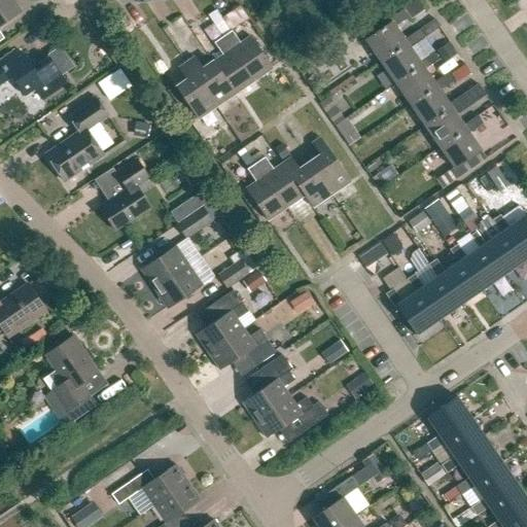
[(0,0),(0,41),(4,39),(0,34),(0,26),(21,12),(11,0),(0,0)]
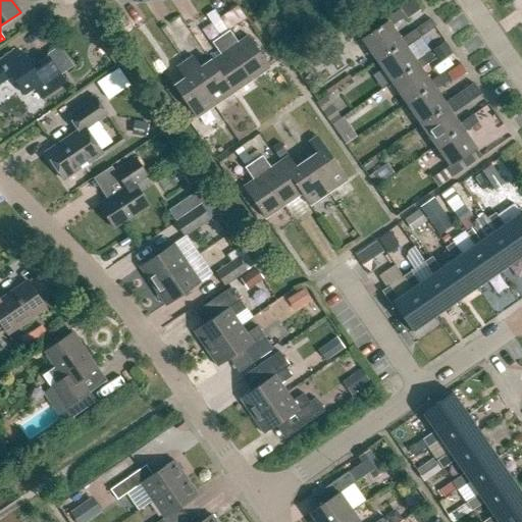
[(414,1),(400,9),(407,19),(420,10),(414,1)]
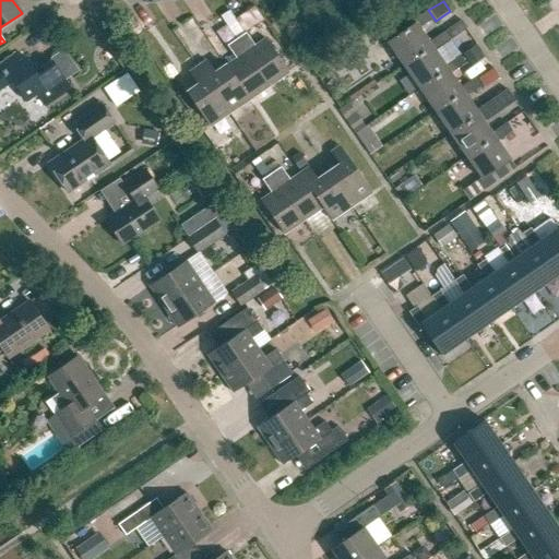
[(387,43),(403,67),(431,47),(428,44),(429,43),(419,28),(433,19),(428,10),(413,21),(414,24),(387,43)]
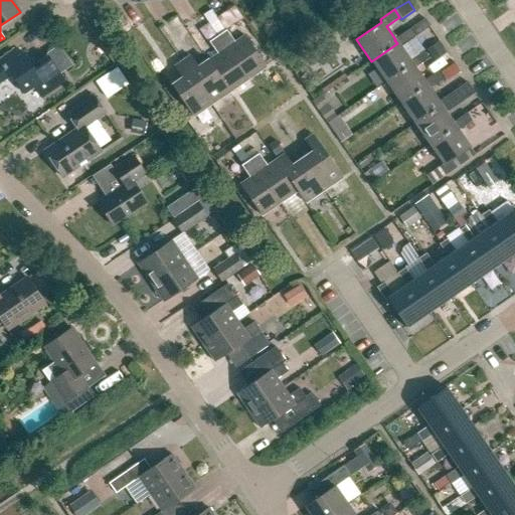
[(221,15),(208,24),(217,37),(226,31),(230,28),(221,15)]
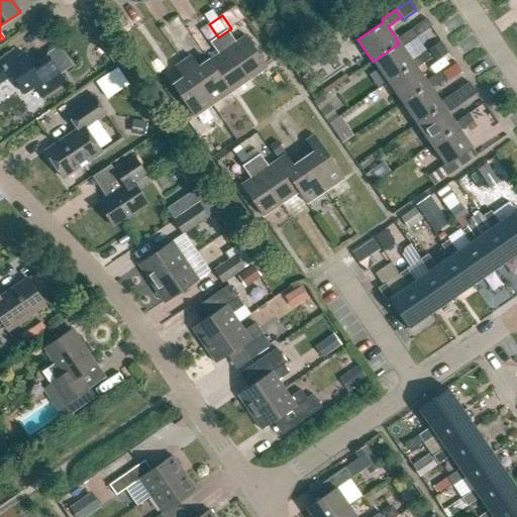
[(427,19),(410,30),(416,38),(431,26),(427,19)]
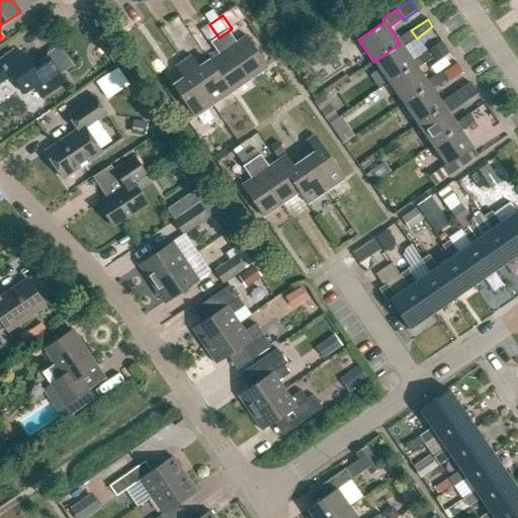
[(373,62),(389,82),(414,65),(412,61),(403,48),(417,38),(411,30),(398,39),(397,40),(400,44),(373,62)]
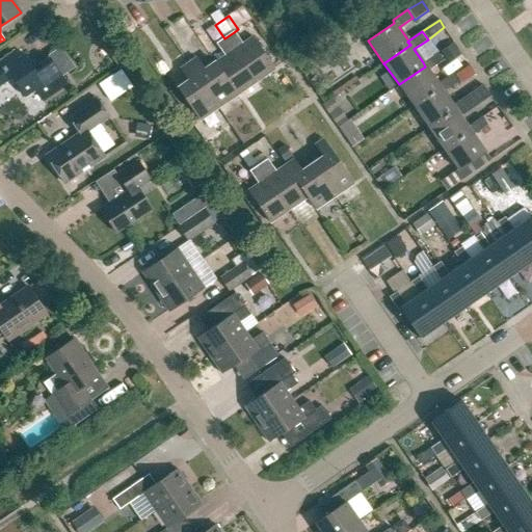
[(224,38),(256,82),(274,69),(253,37),(242,45),(234,32),(224,38)]
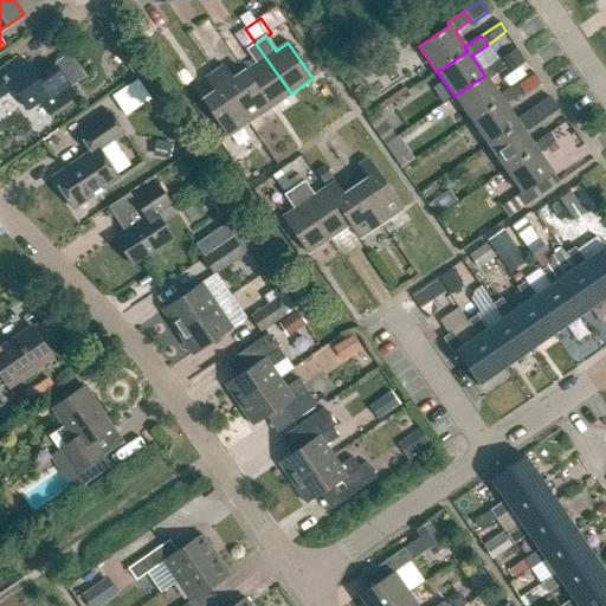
[(245,72),(270,109),(291,94),(256,44),(246,51),(256,64),(245,72)]
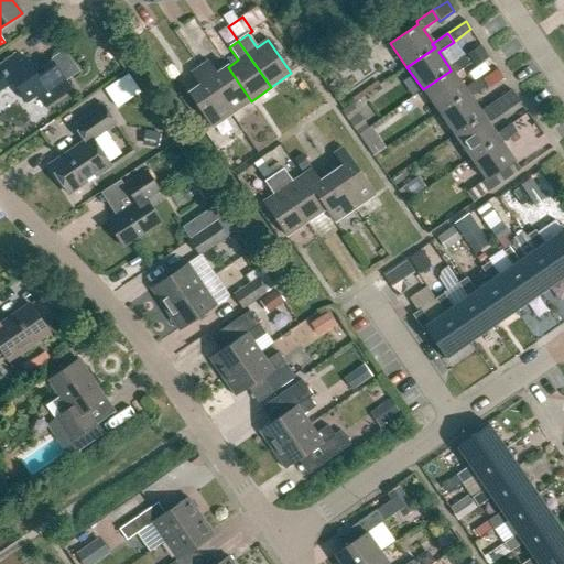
[(483,45),(468,55),(474,63),(488,54),(487,53),(483,45)]
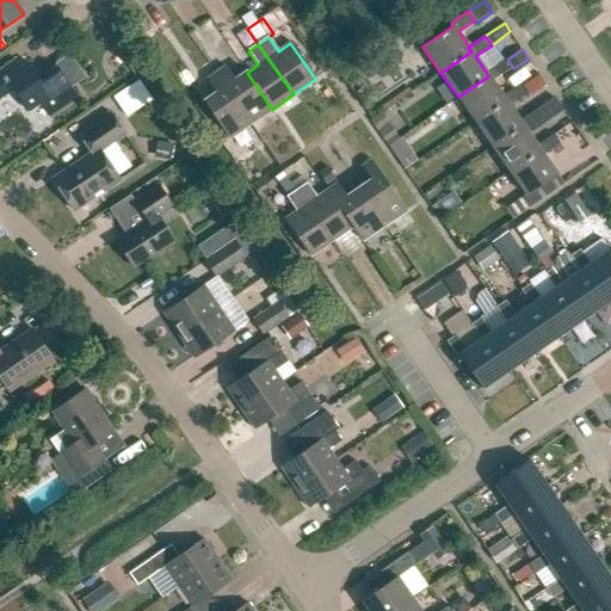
[(39,105),(48,117),(76,97),(57,67),(39,80),(29,63),(20,69),(16,61),(0,72),(0,99),(13,91),(29,113),(39,105)]
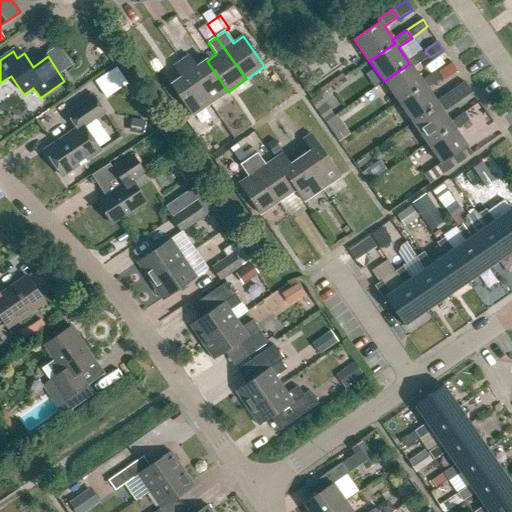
[(384,81),(398,102),(423,84),(421,81),(422,81),(412,68),(426,58),(421,51),(407,60),(409,64),(384,81)]
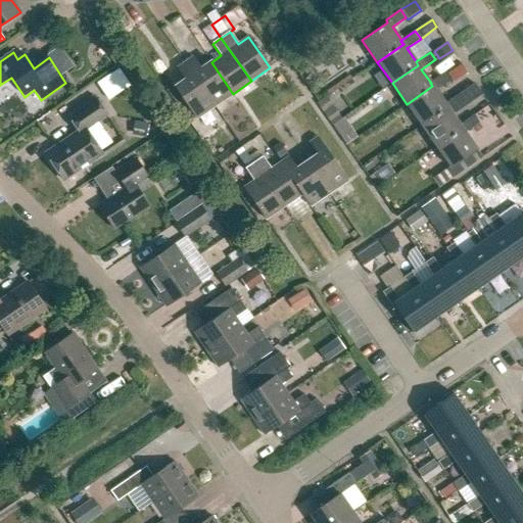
[(185,62),(215,106),(233,94),(211,62),(200,69),(192,57),(185,62)]
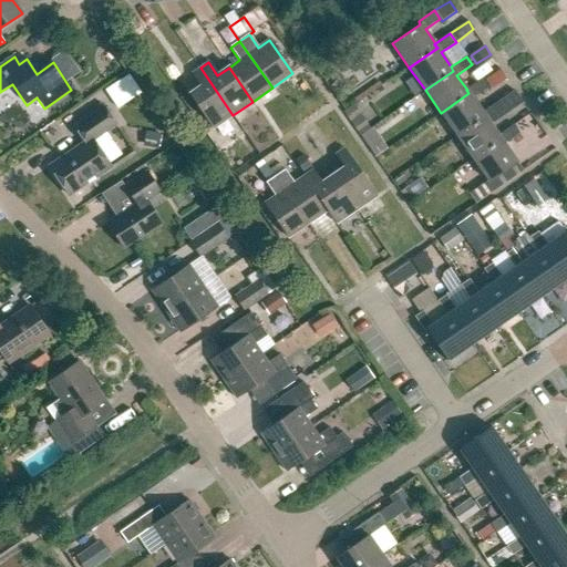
[(189,95),(213,130),(233,115),(200,68),(192,74),(200,86),(189,95)]
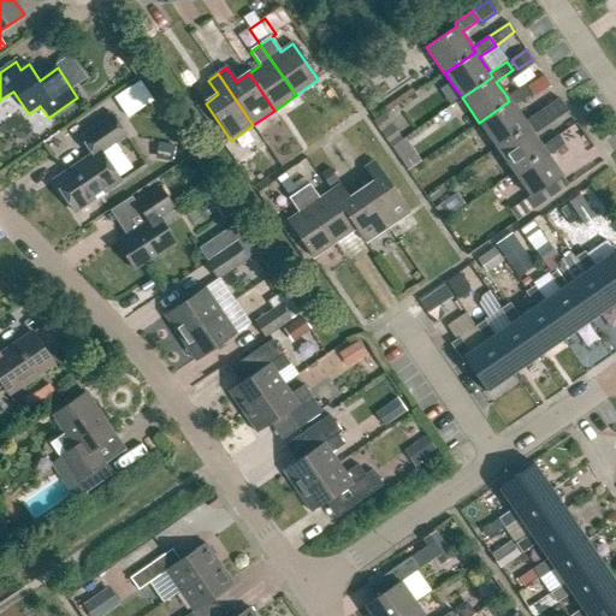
[(542,75),(526,86),(534,96),(549,87),(542,75)]
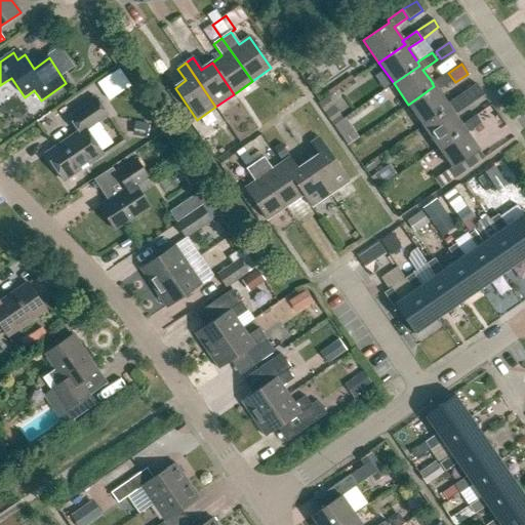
[(123,67),(99,80),(110,97),(133,85),(123,67)]
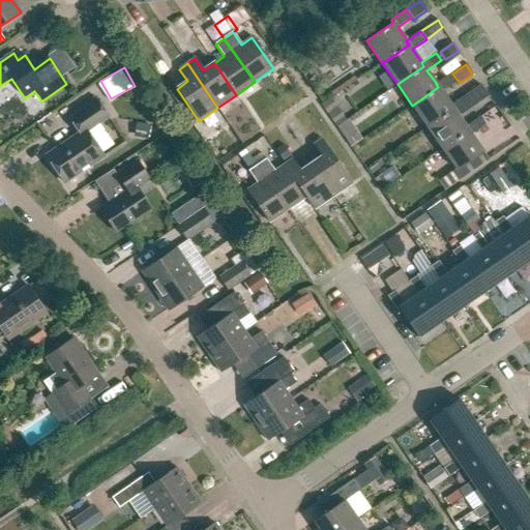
[(412,106),(428,127),(453,109),(450,106),(451,106),(442,91),(455,82),(450,74),(437,84),(436,84),(438,87),(412,106)]
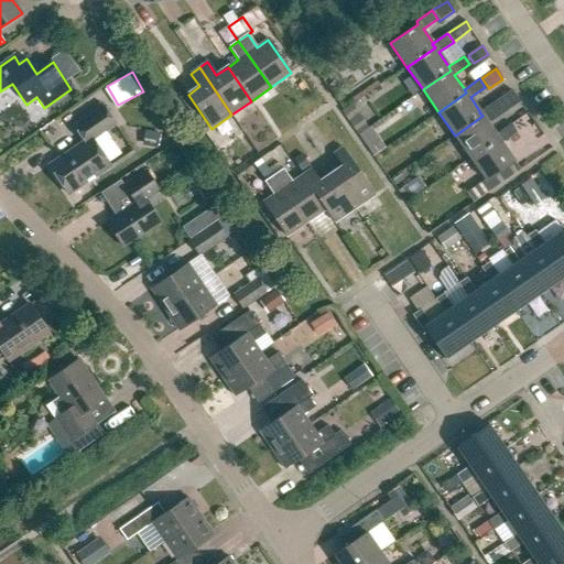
[(455,136),(470,159),(498,139),(496,136),(496,134),(488,123),(520,102),(511,90),(480,112),(479,112),(483,116),(455,136)]
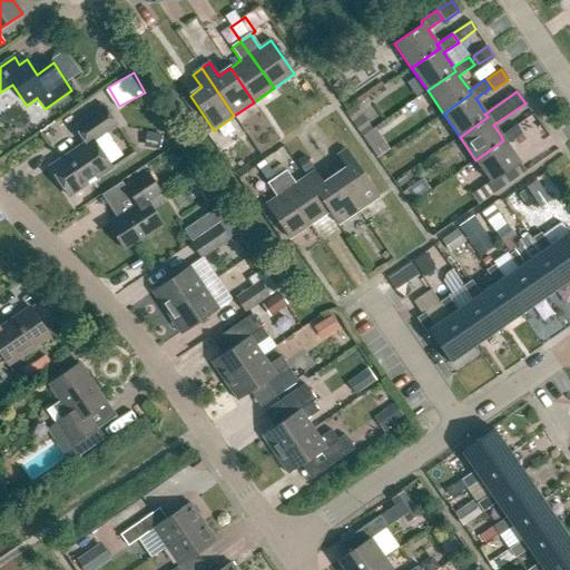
[(49,168),(69,197),(111,169),(94,143),(117,126),(105,109),(76,129),(86,144),(49,168)]
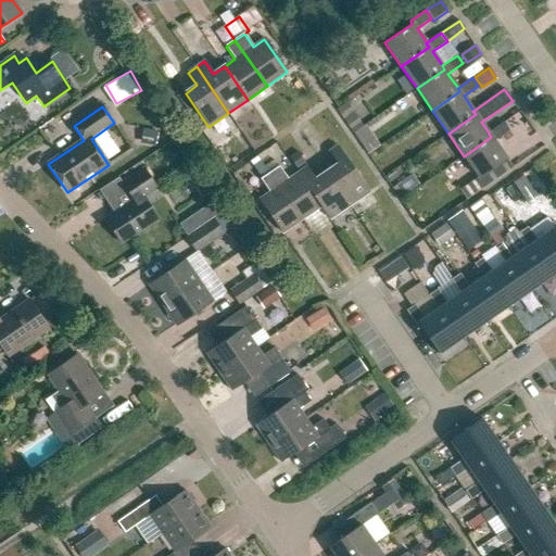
[(464,156),(480,179),(507,160),(495,141),(509,131),(504,123),(489,133),(489,134),(491,137),(464,156)]
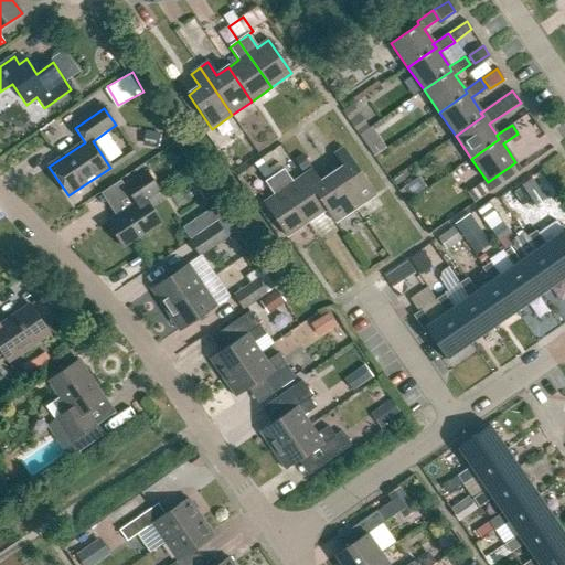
[(355,209),(362,220),(374,211),(368,201),(375,195),(343,148),(334,155),(343,168),(332,176),(355,209)]
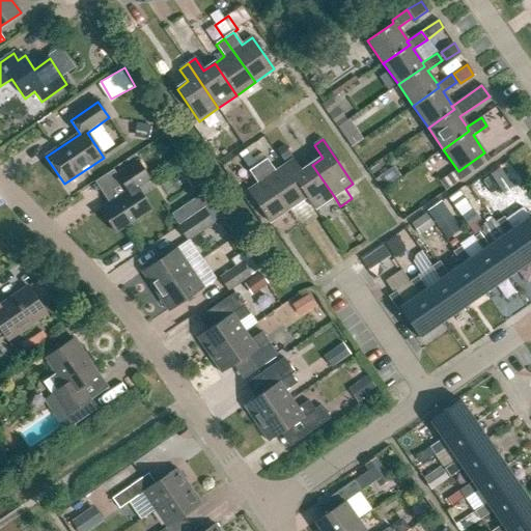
[(284,147),(277,152),(284,164),(292,159),(284,147)]
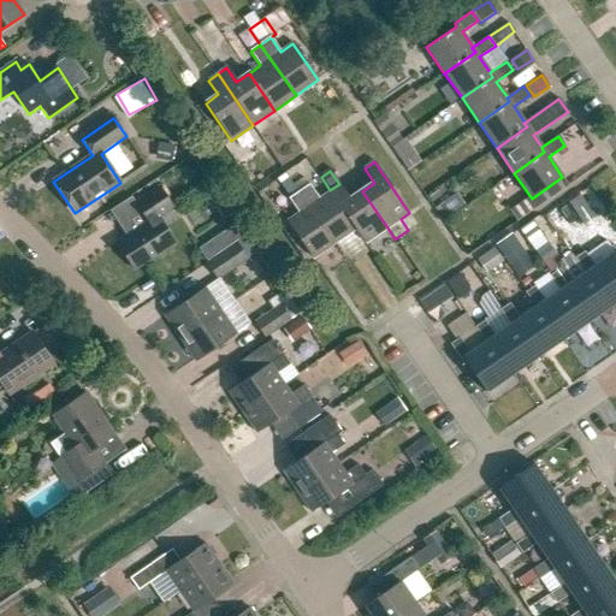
[(298,193),(333,243),(355,229),(330,193),(319,200),(309,185),(298,193)]
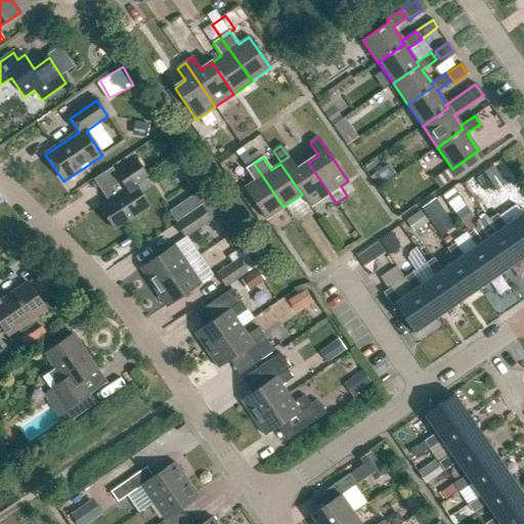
[(280,164),(302,194),(310,207),(330,193),(308,163),(297,170),(289,158),(280,164)]
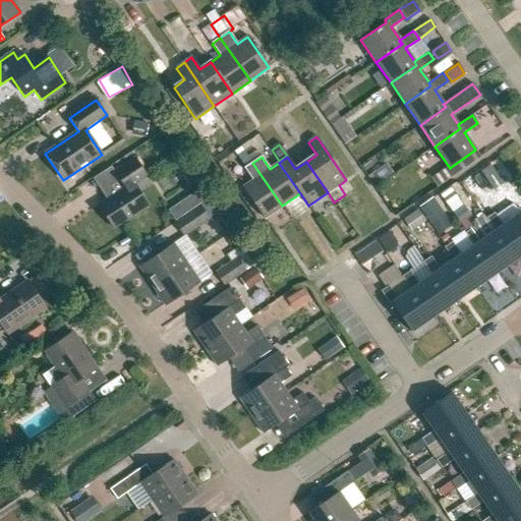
[(99,206),(114,229),(148,207),(134,185),(147,177),(134,159),(114,172),(125,188),(99,206)]
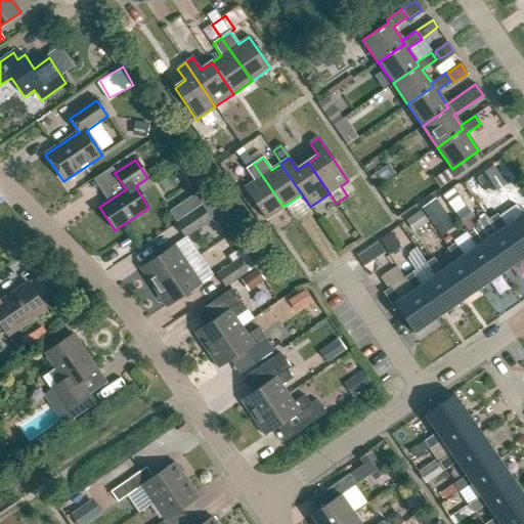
[(244,188),(266,220),(284,207),(254,164),(246,170),(254,181),(244,188)]
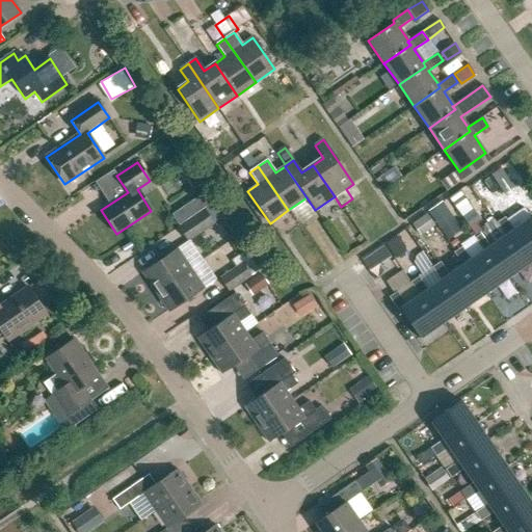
[(501,168),(491,175),(505,194),(514,188),(501,168)]
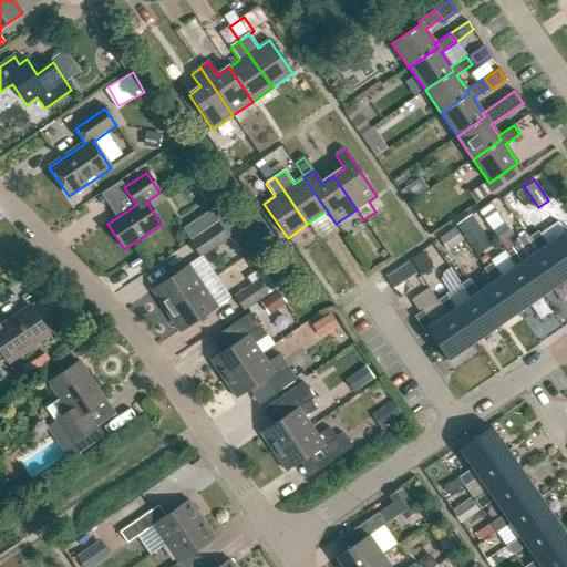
[(399,191),(406,203),(416,196),(409,184),(399,191)]
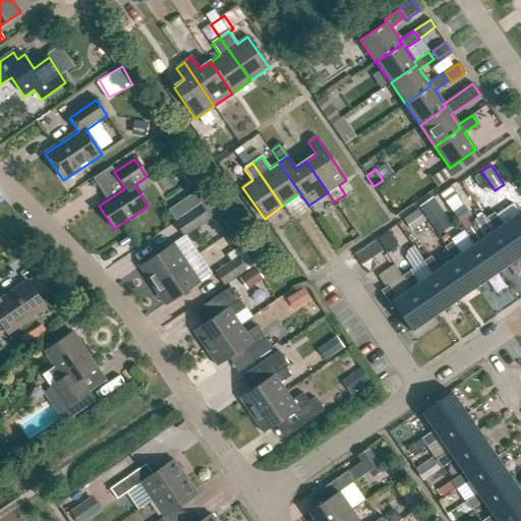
[(198,189),(188,196),(195,207),(199,204),(206,199),(198,189)]
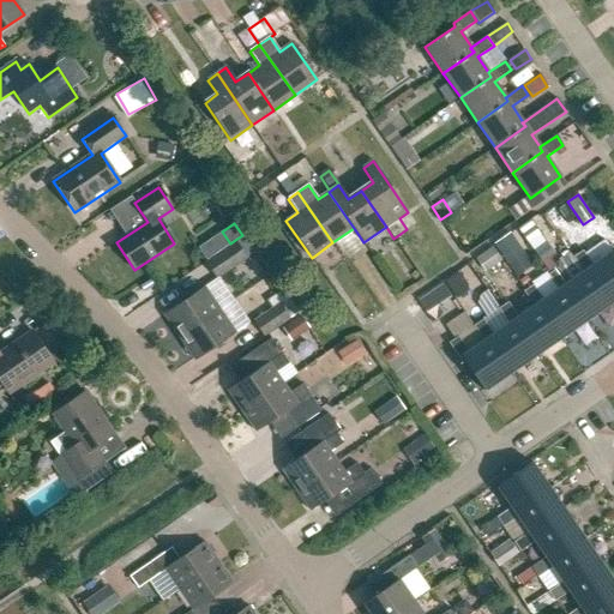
[(521,247),(511,234),(495,245),(505,258),(521,247)]
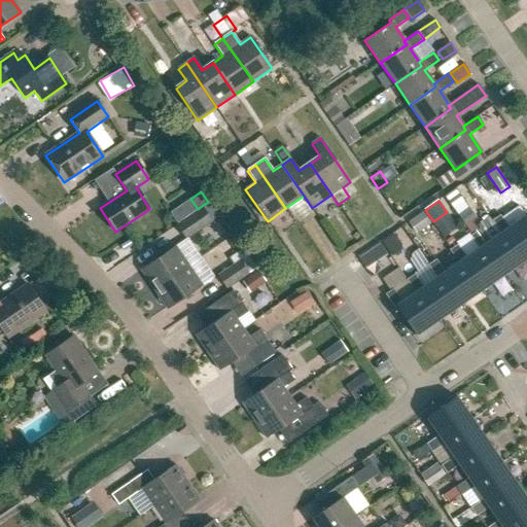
[(455,211),(470,234),(478,229),(472,222),(477,219),(465,204),(455,211)]
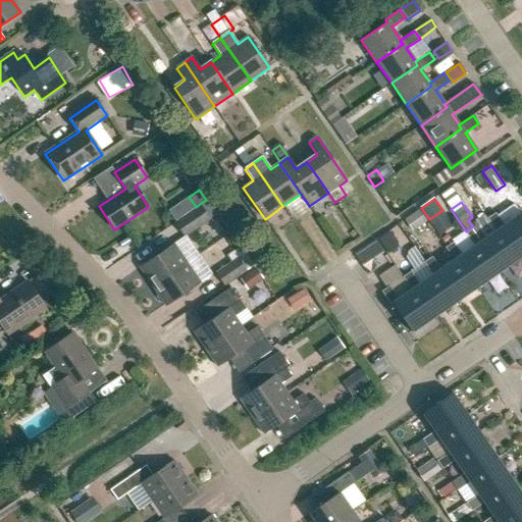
[(185,238),(210,220),(200,204),(196,207),(174,221),(185,238)]
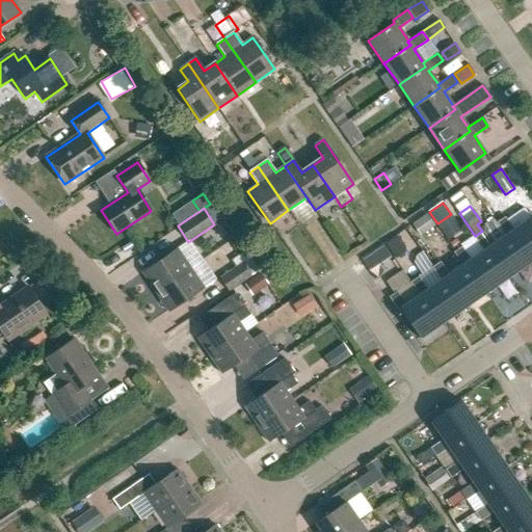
[(427,214),(413,224),(420,236),(435,225),(427,214)]
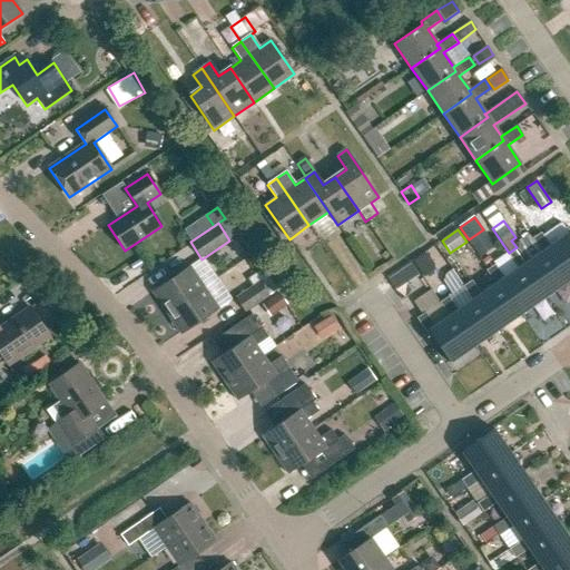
[(546,253),(564,282),(569,277),(569,235),(551,248),(541,234),(532,239),(542,255),(546,253)]
